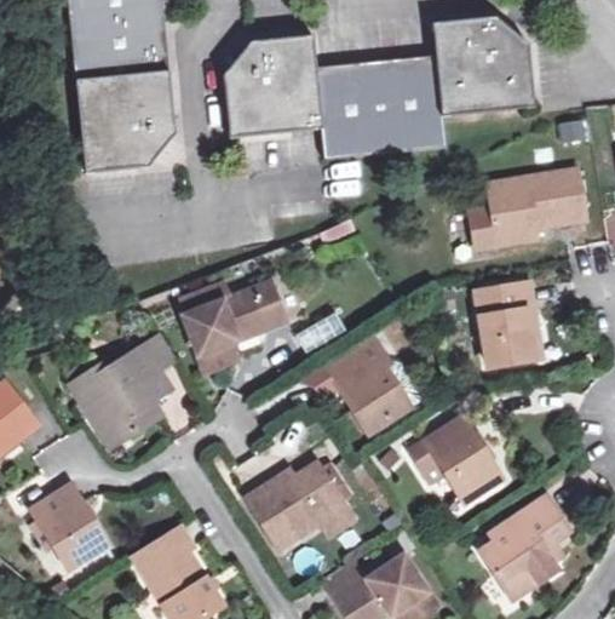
[(86,173),(145,168),(164,148),(177,132),(166,29),(162,0),(67,0),(75,75),(86,173)]
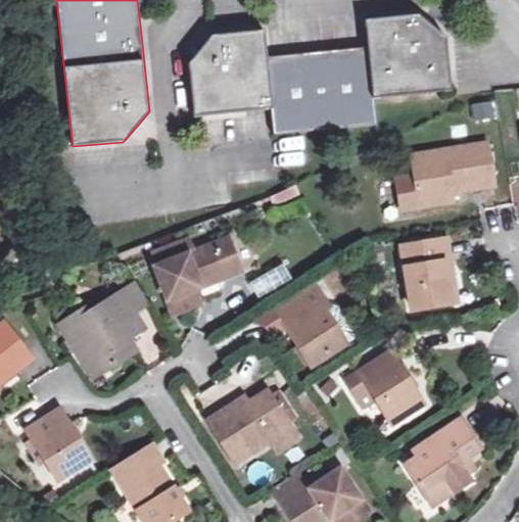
[(271,108),(274,134),(376,125),(374,98),(452,91),(444,36),(431,26),(418,15),(365,18),(367,47),(317,51),(268,56),(265,30),(210,34),(200,46),(187,61),(194,117),(271,108)]
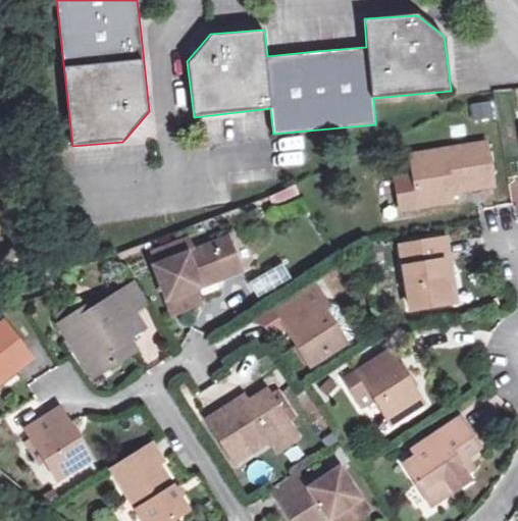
[(467,117),(487,116),(486,101),(466,102),(467,117)]
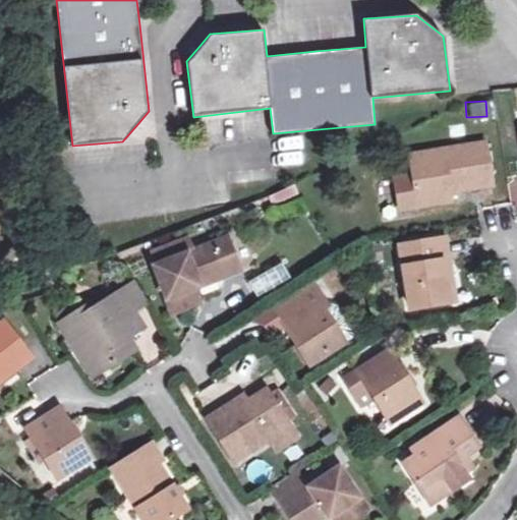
[(409,160),(412,175),(416,198),(417,206),(453,199),(452,189),(492,182),(484,141),(421,152),(409,160)]
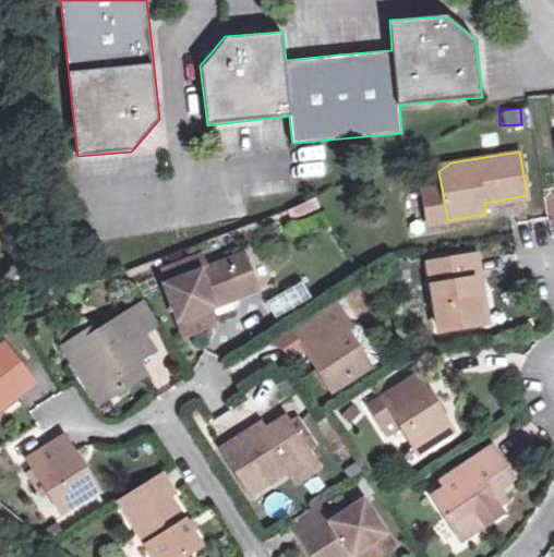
[(428,217),(446,213),(442,188),(424,191),(428,217)]
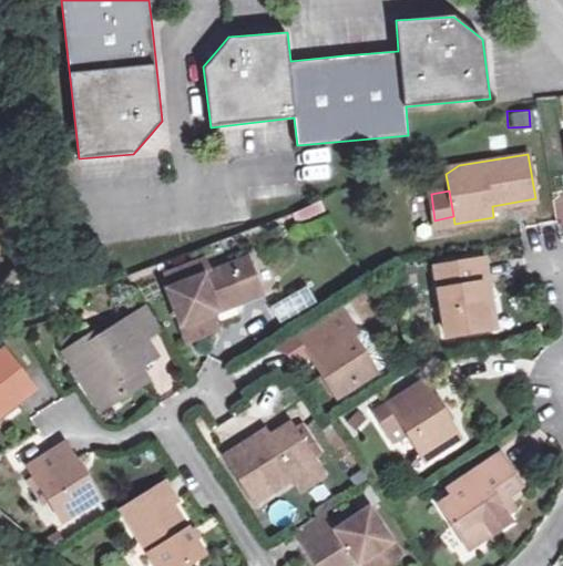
[(562,192),(550,193),(553,234),(562,233),(562,192)]
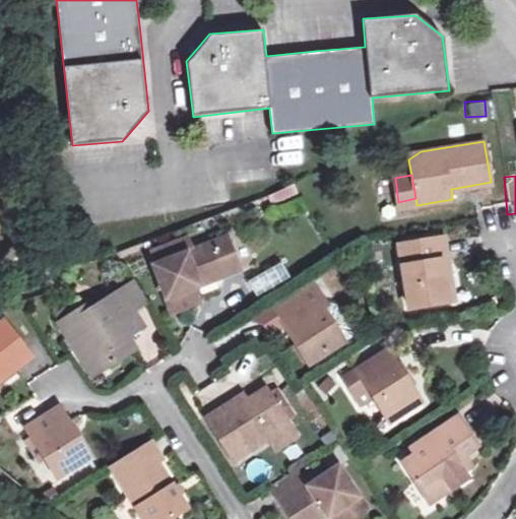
[(441,263),(450,261),(446,238),(400,246),(410,308),(447,302),(441,263)]
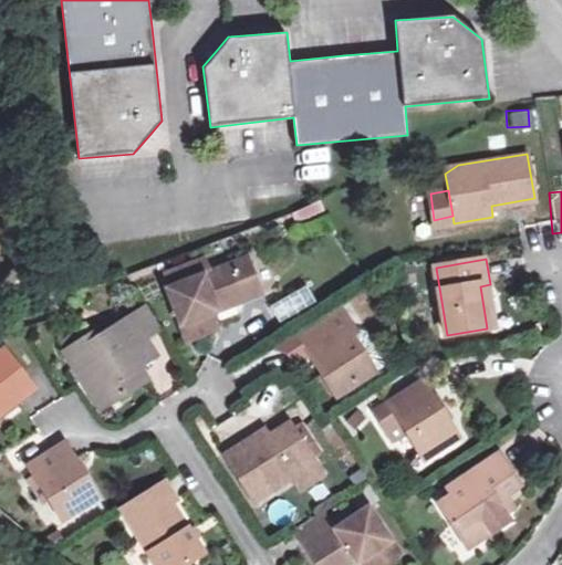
[(210,315),(218,313),(216,304),(258,290),(246,262),(204,278),(203,273),(208,271),(205,261),(166,276),(172,290),(169,291),(190,342),(217,332),(210,315)]
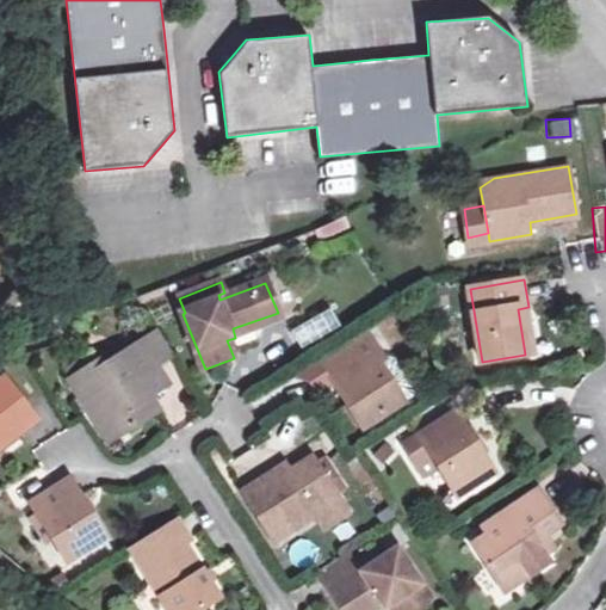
[(291,345),(332,325),(323,307),(283,328),(291,345)]
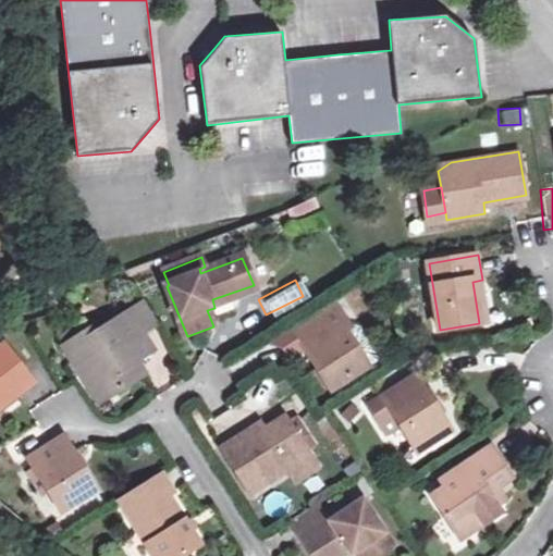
[(490,322),(482,280),(472,282),(479,323),(490,322)]
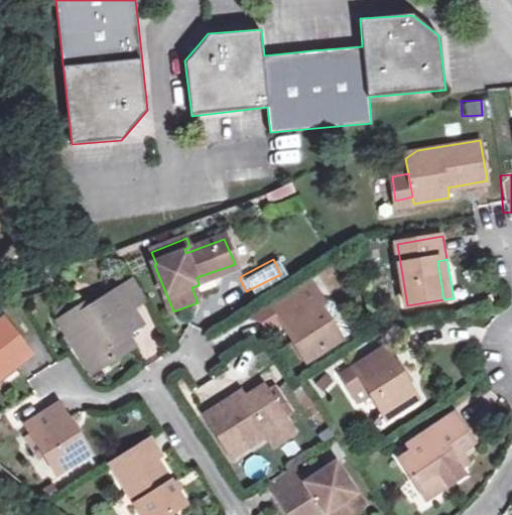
[(237,270),(235,264),(197,277),(199,285),(237,270)]
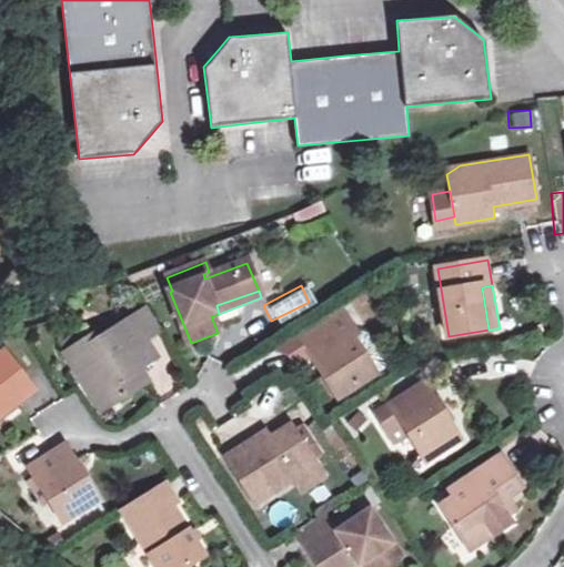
[(81,345),(63,357),(99,413),(127,396),(119,383),(140,371),(155,360),(144,342),(160,333),(145,311),(107,334),(104,332),(81,345)]
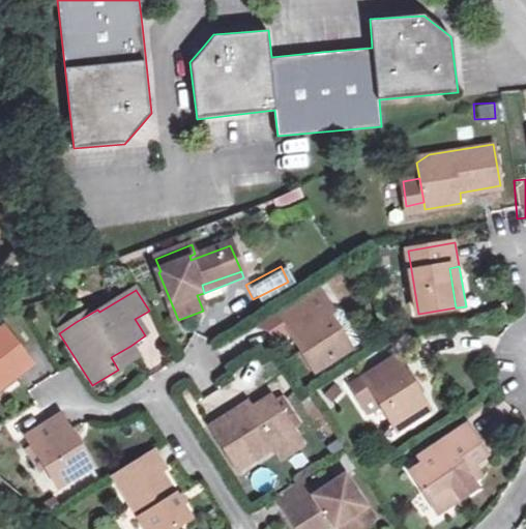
[(317,373),(352,349),(332,318),(335,314),(321,292),(281,317),(317,373)]
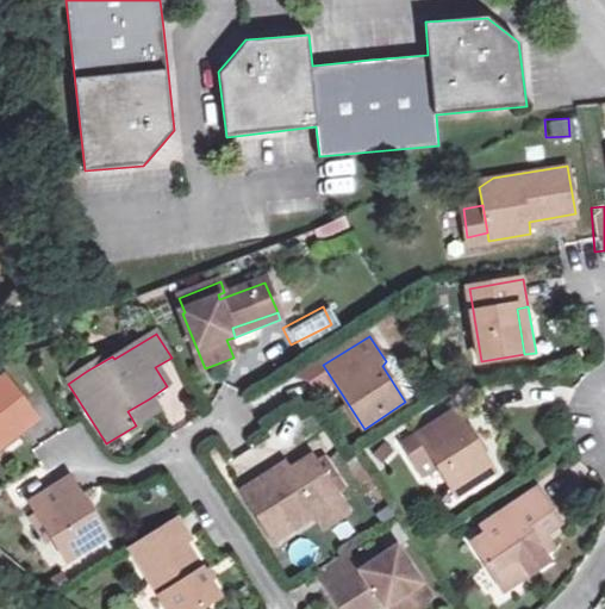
[(63,377),(68,384),(87,371),(83,366),(63,377)]
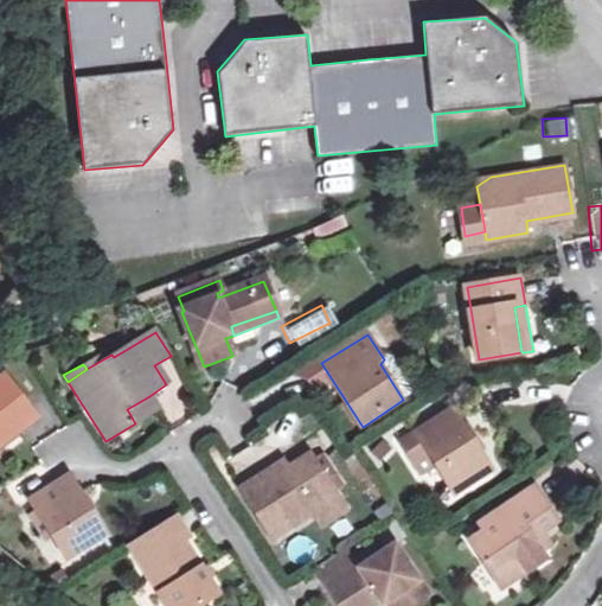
[(6,375),(0,380),(0,448),(39,418),(6,375)]
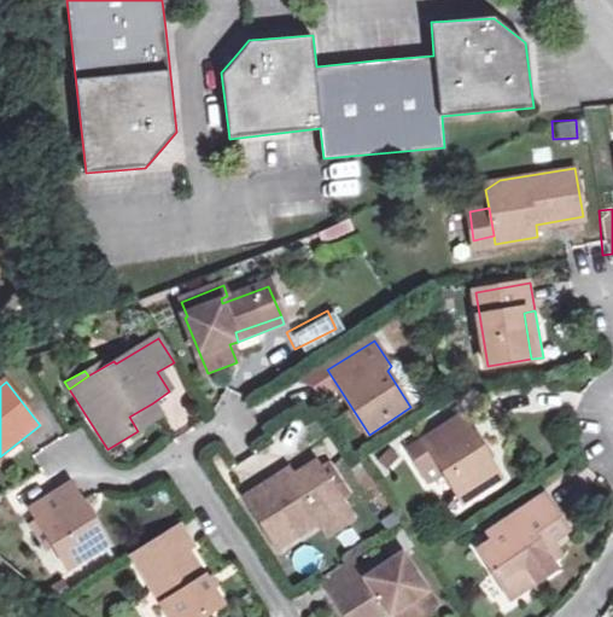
[(129,417),(138,431),(161,417),(152,403),(129,417)]
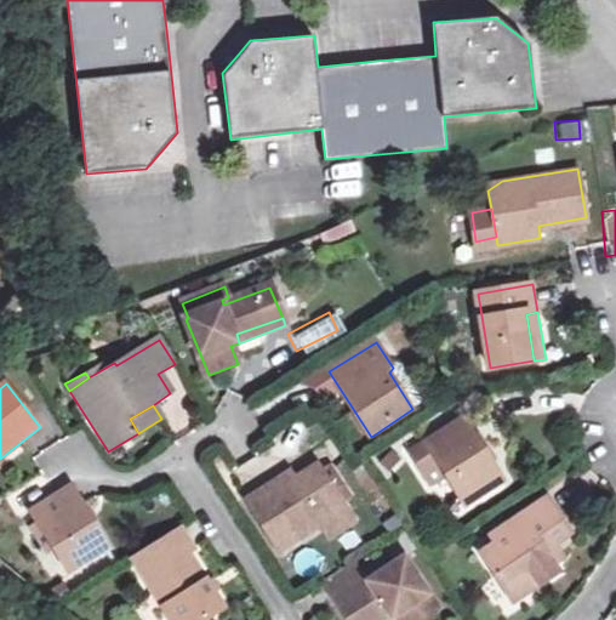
[(434,489),(449,479),(467,507),(506,484),(467,424),(414,458),(434,489)]
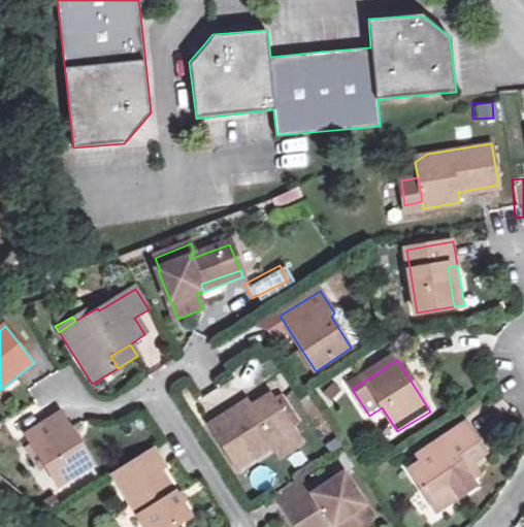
[(284,394),(275,399),(287,418),(296,414),(284,394)]
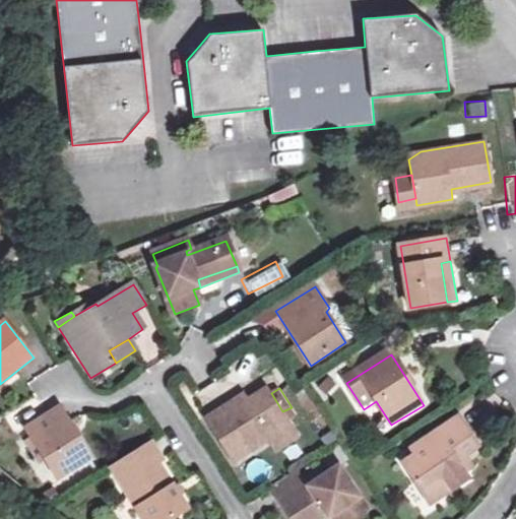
[(238,407),(234,401),(208,417),(237,461),(292,425),(289,422),(282,411),(271,393),(267,389),(250,399),(238,407)]
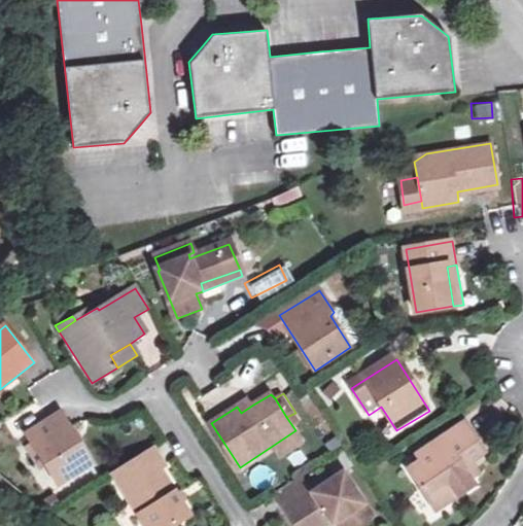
[(249,398),(237,407),(241,413),(253,405),(249,398)]
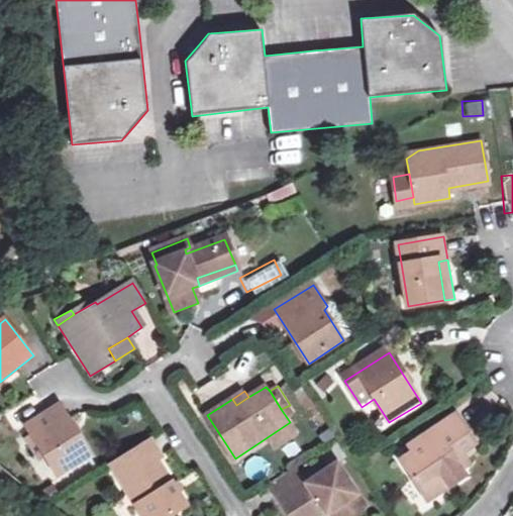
[(296,414),(290,405),(281,409),(288,419),(296,414)]
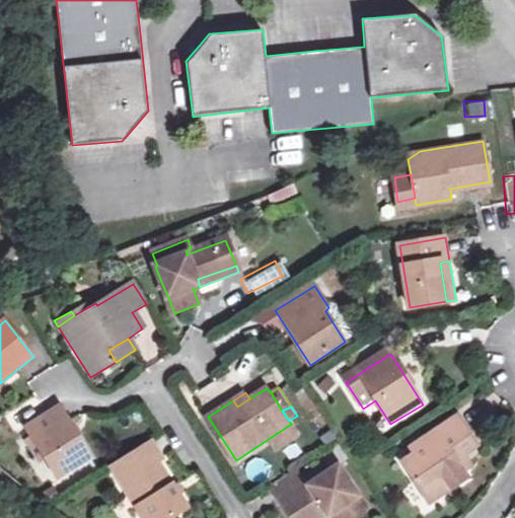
[(26,432),(31,441),(44,461),(55,479),(88,459),(61,412),(26,432)]
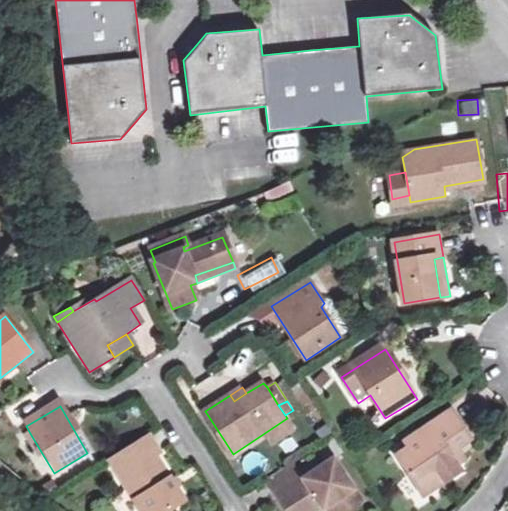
[(453,444),(458,450),(472,440),(454,413),(416,437),(421,444),(410,450),(400,457),(421,490),(442,476),(446,482),(462,473),(457,465),(446,448),(453,444)]
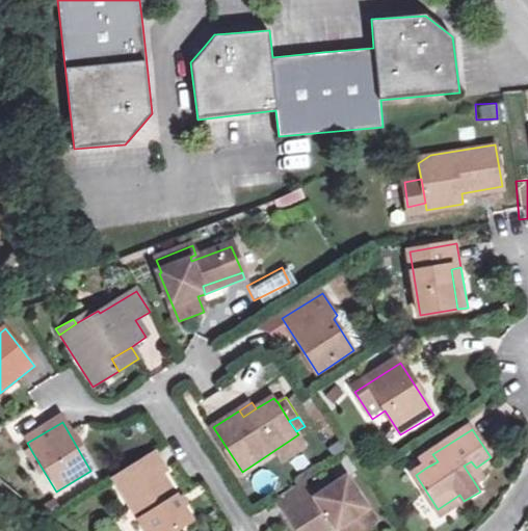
[(45,473),(32,452),(26,456),(37,476),(45,473)]
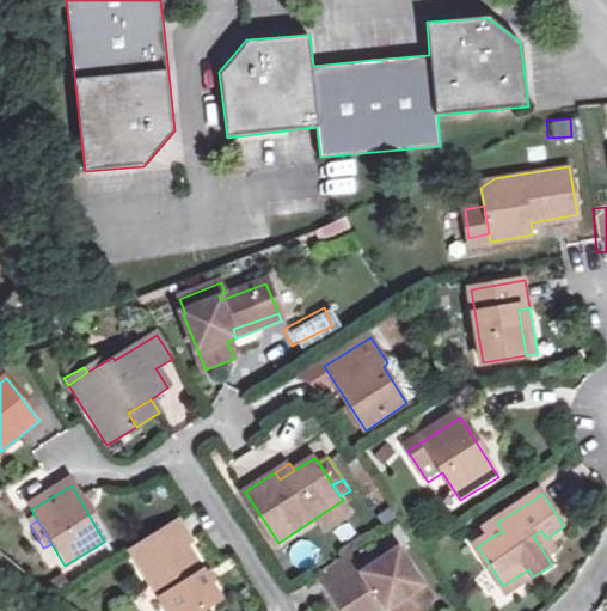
[(486,530),(490,538),(503,531),(497,523),(486,530)]
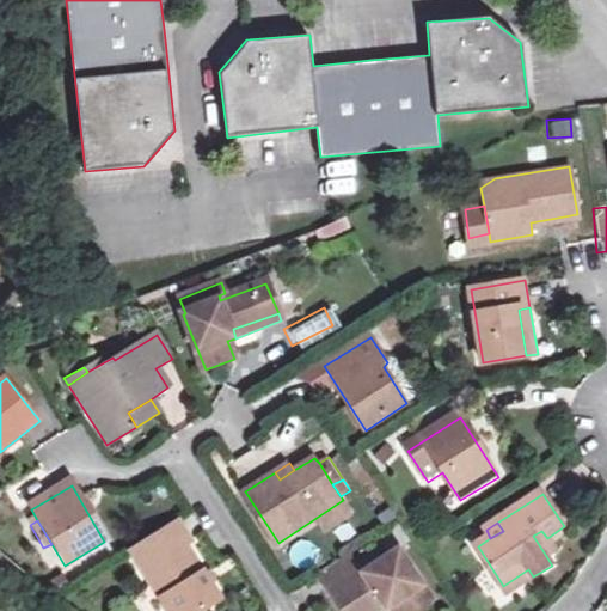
[(179,525),(132,555),(166,610),(204,610),(220,602),(185,548),(191,543),(179,525)]
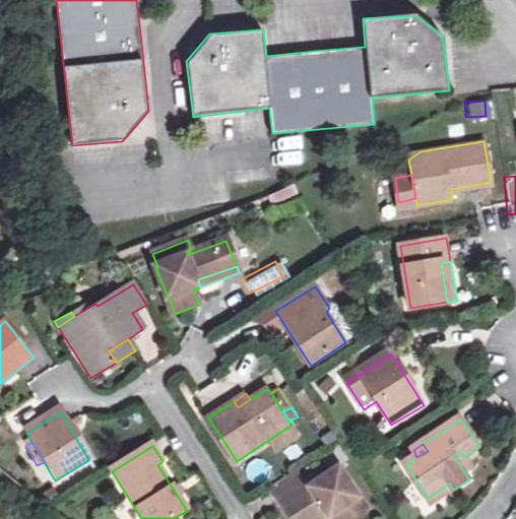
[(471,467),(465,457),(460,451),(453,455),(464,472),(471,467)]
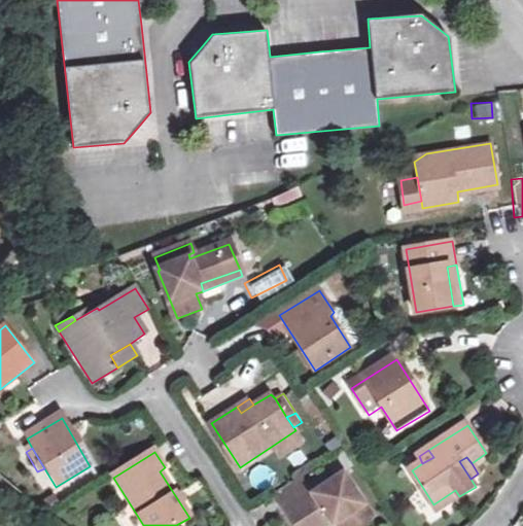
[(322,474),(308,482),(316,494),(330,486),(322,474)]
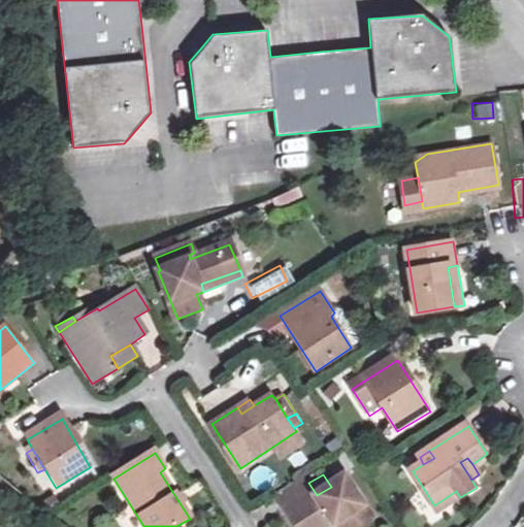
[(279,496),(297,526),(324,526),(334,521),(336,526),(341,526),(345,525),(346,526),(365,526),(375,520),(347,476),(331,487),(317,495),(312,499),(300,483),(279,496)]
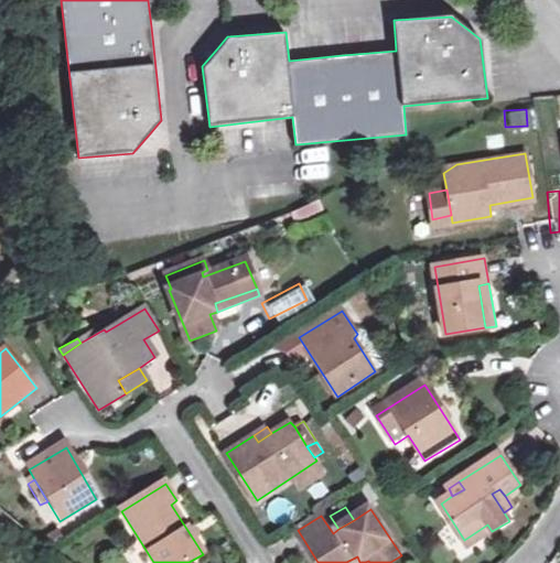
[(325,512),(321,516),(333,533),(338,529),(330,516),(325,512)]
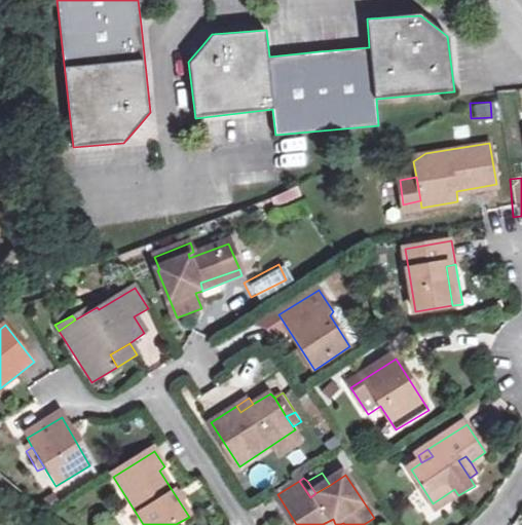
[(437,510),(458,495),(454,489),(433,503),(437,510)]
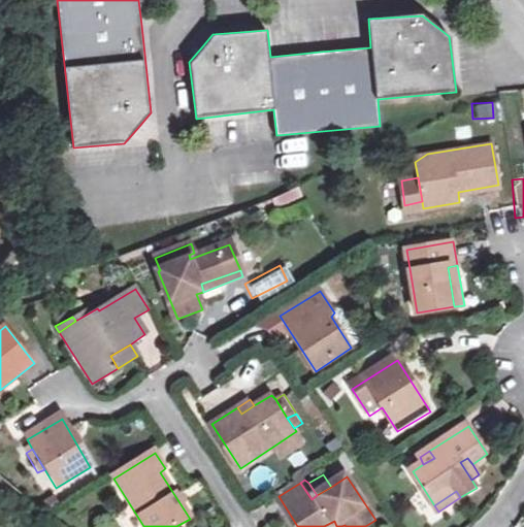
[(54,512),(66,503),(58,492),(45,499),(54,512)]
